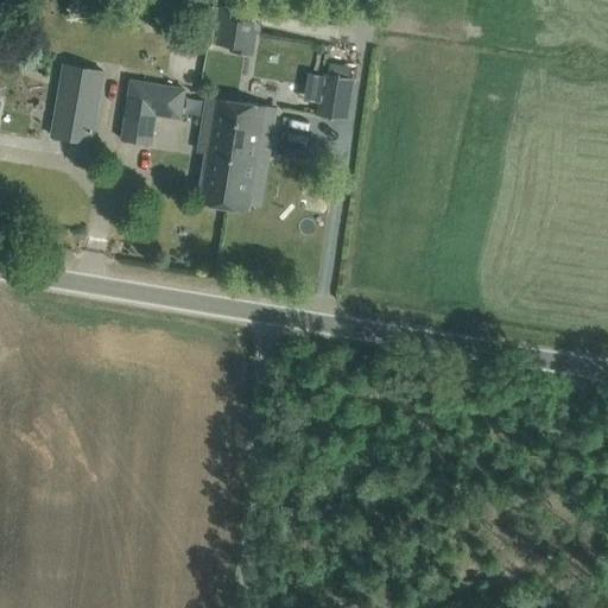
[(251,31),(252,24),(240,21),(241,10),(223,7),(219,42),(234,44),(233,49),(251,52),(253,32),(251,31)]
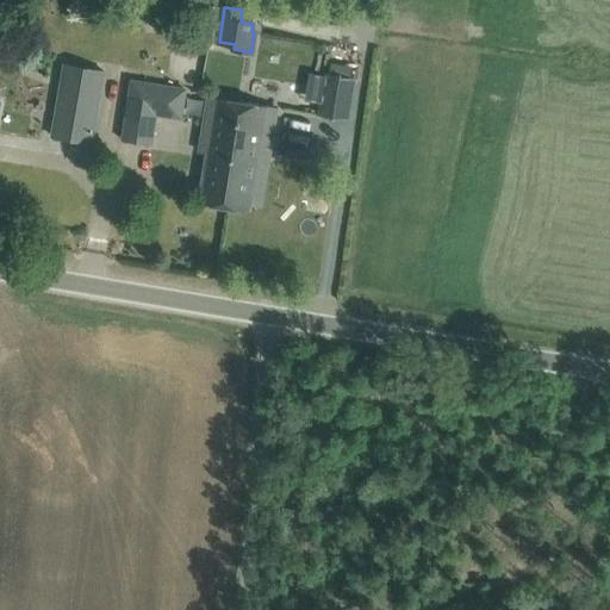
[(338,38),(340,25),(313,22),(312,33),(338,38)]
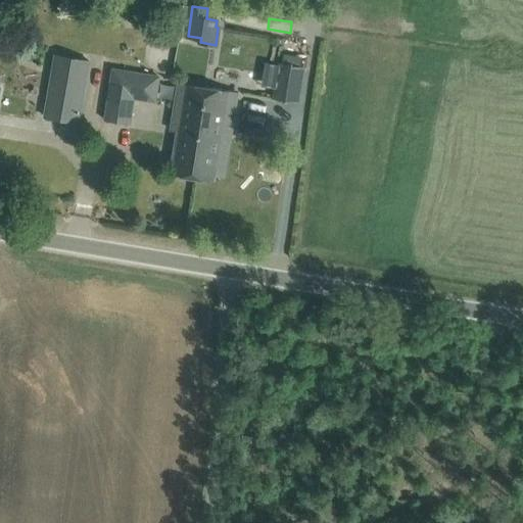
[(79,123),(90,61),(56,55),(45,116),(79,123)]
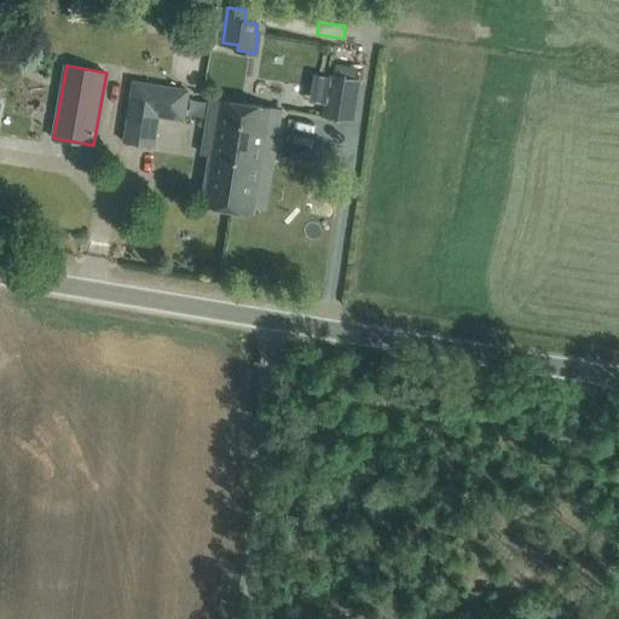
[(354,121),(362,80),(330,74),(323,116),(354,121)]
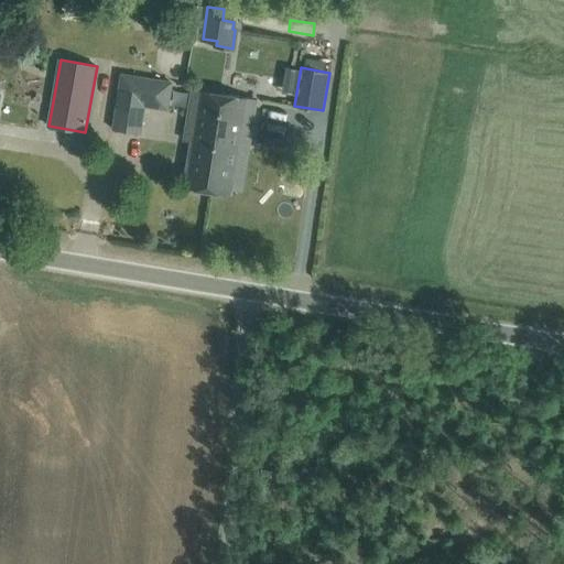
[(167,109),(172,83),(122,75),(115,129),(140,133),(144,105),(167,109)]
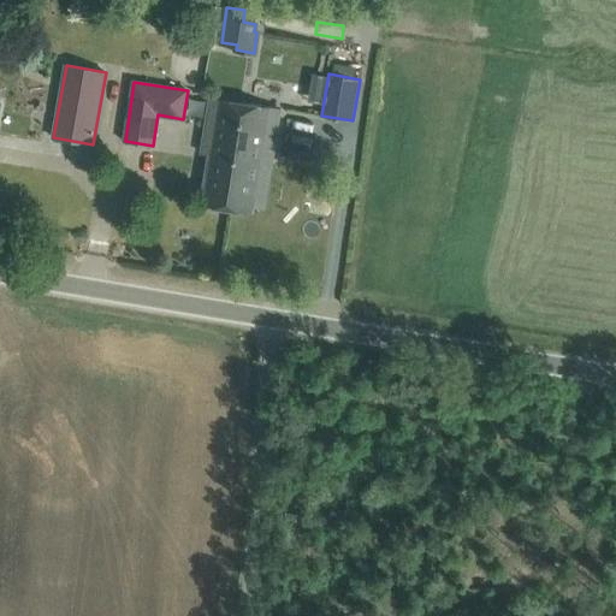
[(202,203),(227,207),(243,104),(240,102),(211,98),(202,154),(209,155),(202,203)]
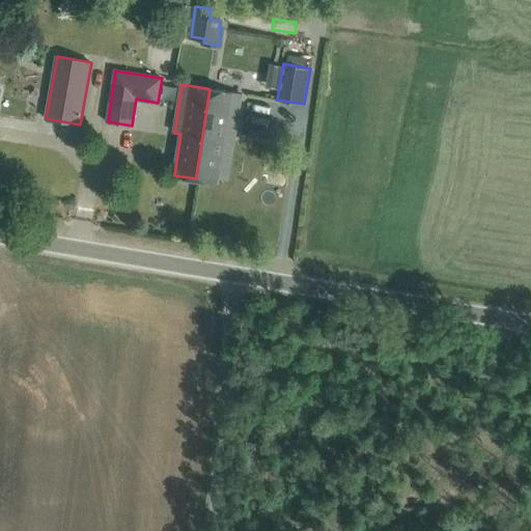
[(210,89),(196,178),(218,182),(219,175),(229,177),(236,133),(240,112),(243,94),(231,92),(210,89)]
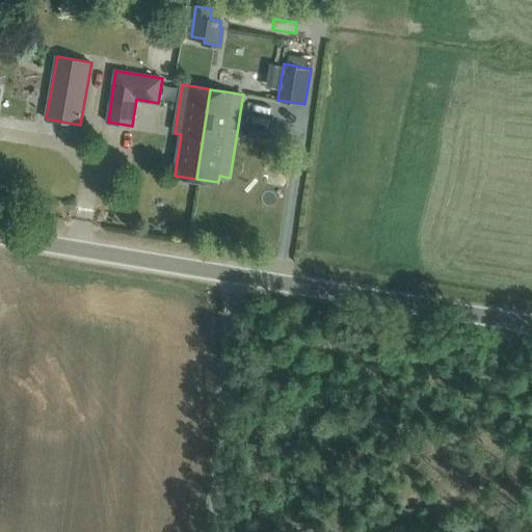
All buildings are outlined.
